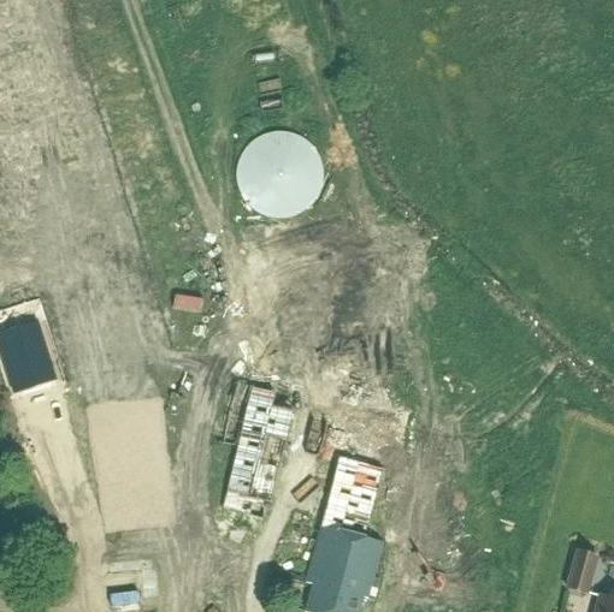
[(301,211),(307,207),(312,201),(317,196),(319,190),(322,183),(323,176),(323,168),(322,162),(319,155),(316,149),(311,143),(306,140),(300,135),(294,132),(287,130),(281,130),(273,130),(266,131),(260,135),(254,138),(248,142),(243,148),(240,154),(237,160),(236,167),(236,174),(236,180),(238,188),(241,194),(244,200),(249,206),(255,209),(261,213),(267,215),(275,217),(282,217),(289,215),(295,214),(301,211)]
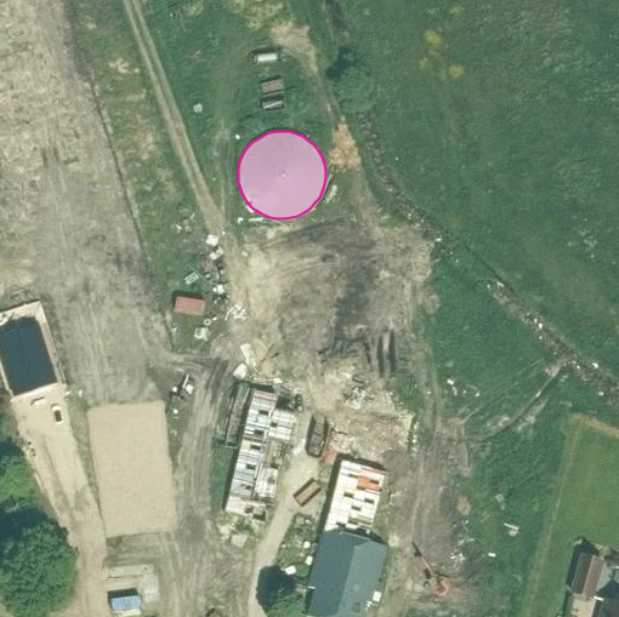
[(381,404),(397,389),(386,321),(348,327),(341,335),(319,310),(283,316),(290,366),(338,359),(334,342),(347,340),(351,355),(334,371),(328,371),(314,384),(319,411),(342,407),(344,418),(357,417),(351,409),(381,404)]
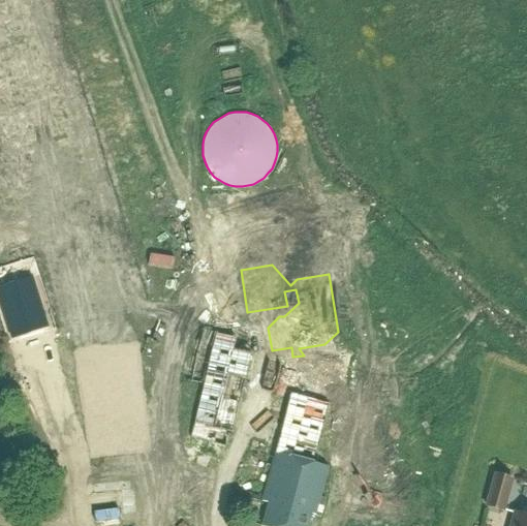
[(0,286),(0,296),(12,337),(49,327),(33,276),(0,286)]
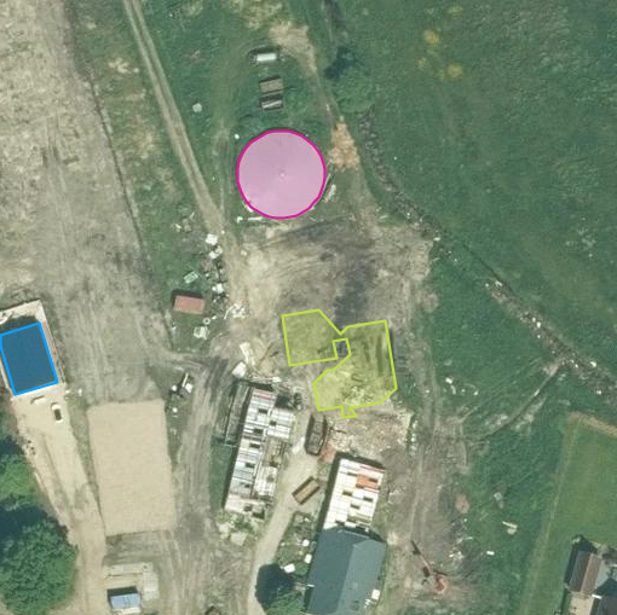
[(281,406),(283,390),(242,383),(230,444),(242,446),(232,494),(290,505),(307,411),(281,406)]
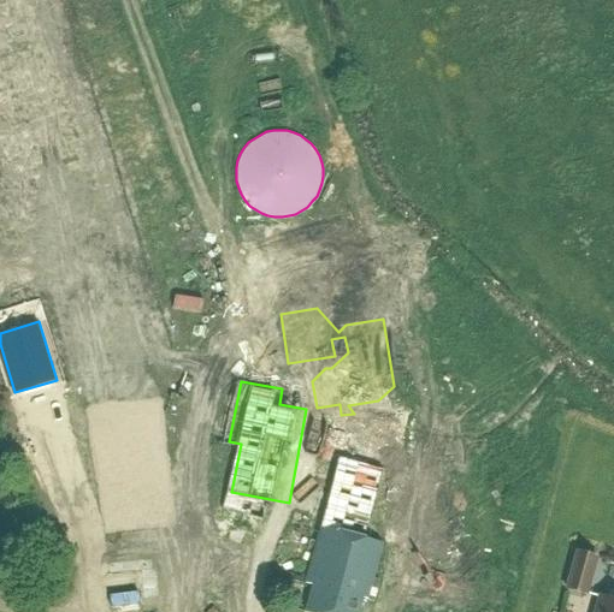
[(318,611),(332,611),(354,533),(323,526),(322,524),(306,582),(314,584),(307,608),(318,611)]
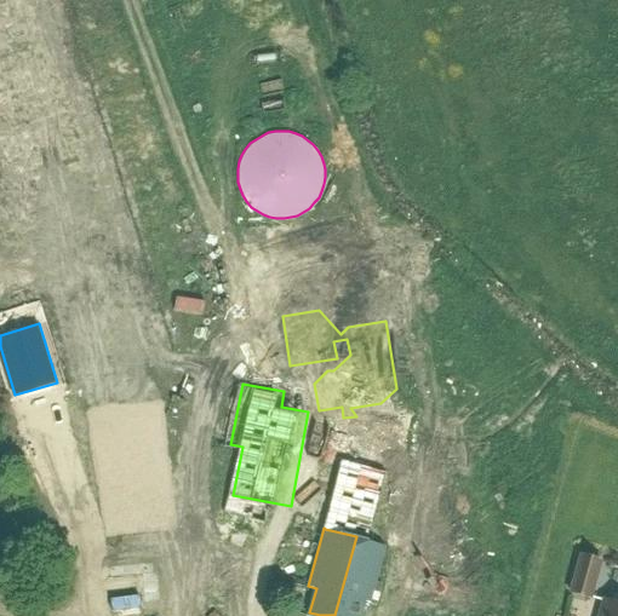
[(356,536),(335,615),(361,615),(366,600),(372,602),(378,603),(383,581),(378,580),(388,545),(368,540),(356,536)]
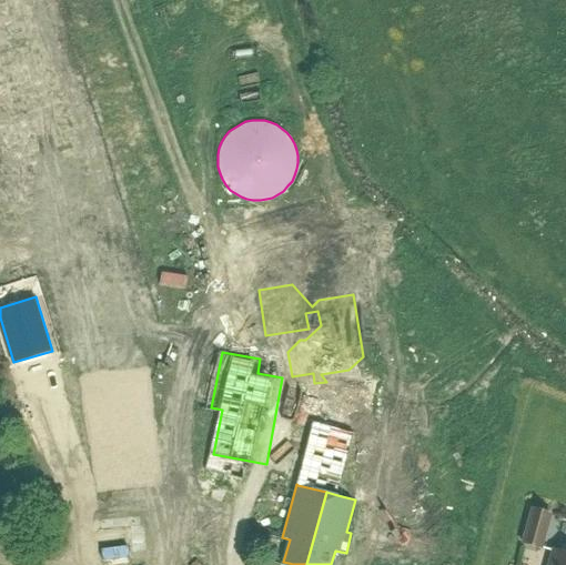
[(533,507),(524,542),(542,547),(551,512),(533,507)]
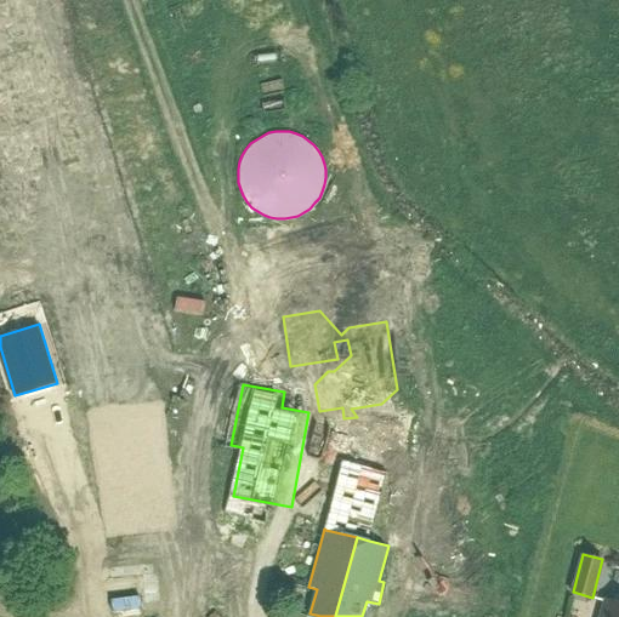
[(618,584),(613,583),(608,600),(618,603),(618,584)]
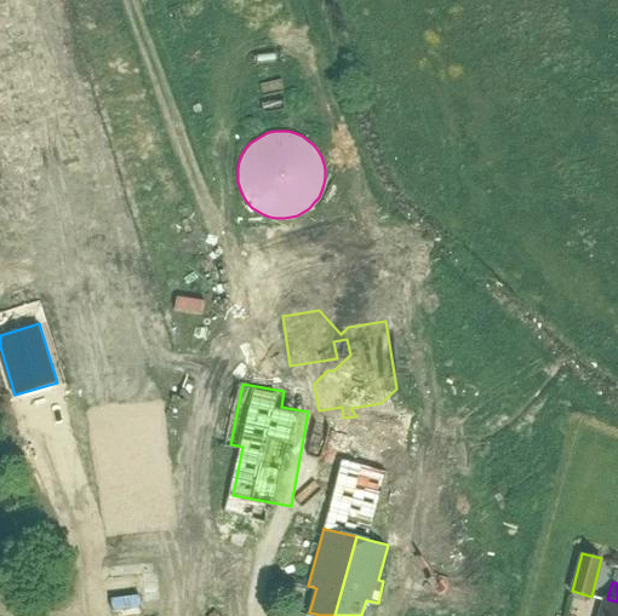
[(617,600),(606,598),(600,615),(617,615),(617,600)]
